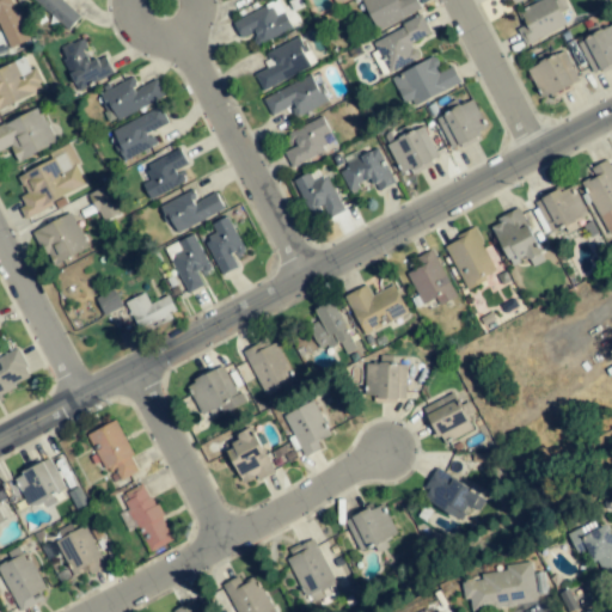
[(12,0),(0,0),(0,26),(8,49),(28,41),(12,0)]
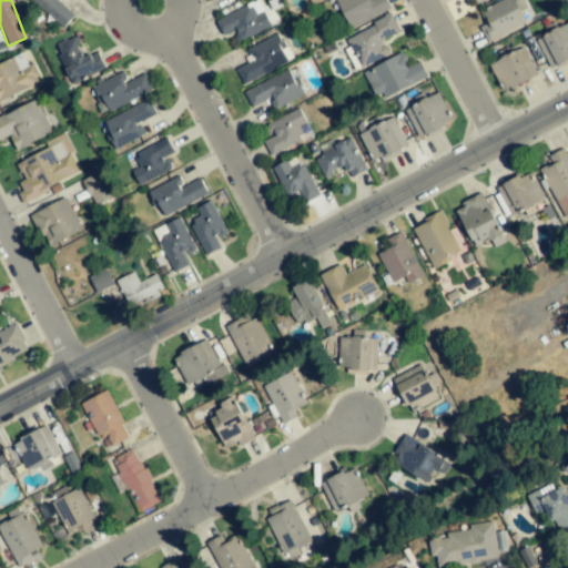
[(28,0),(64,27),(74,13),(56,0),(28,0)]
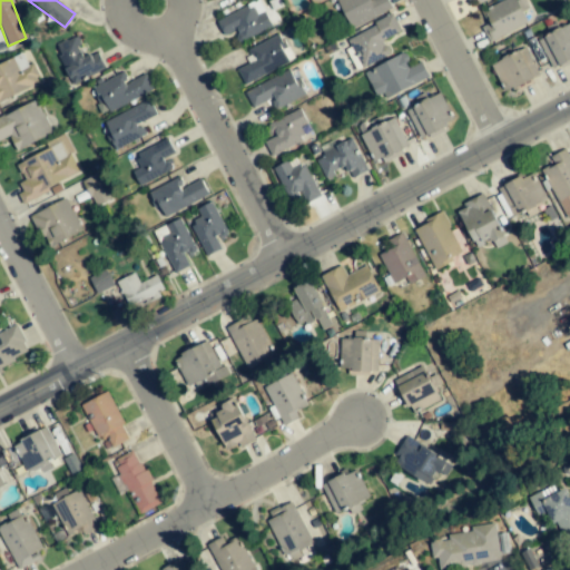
[(224,36),(234,31),(238,42),(272,27),(259,0),(258,0),(217,20),(224,36)]
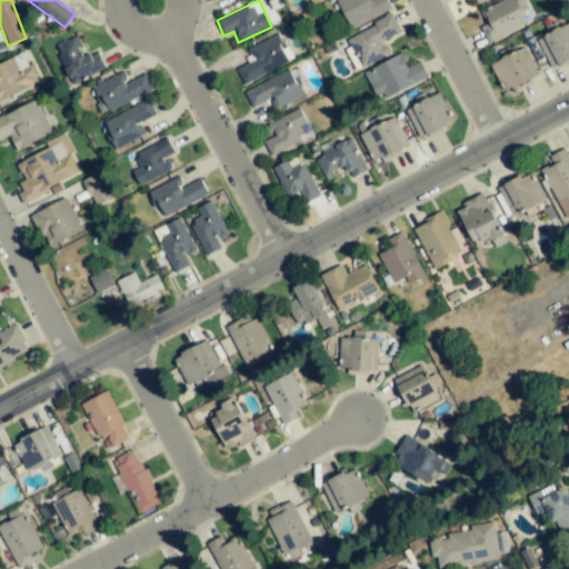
[(391,9),(386,0),(336,0),(350,29),(391,9)]
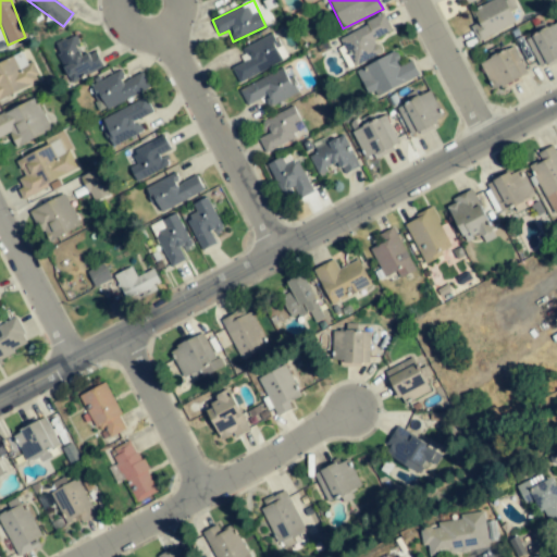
[(516,23),(504,0),(493,0),(471,10),(477,23),(471,26),(478,40),(516,23)]
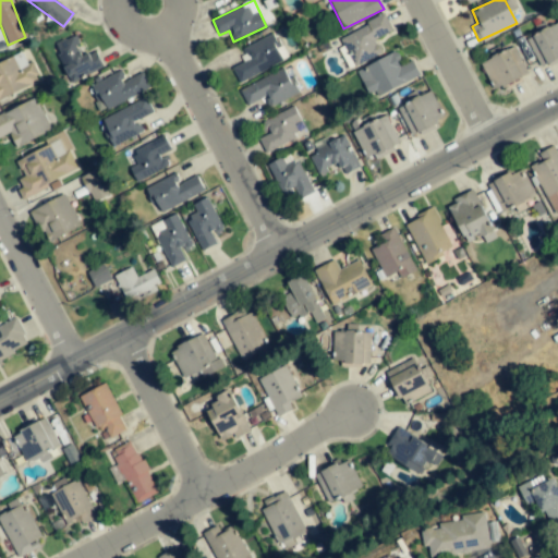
[(339,37),(343,47),(341,48),(350,69),(381,53),(375,39),(392,31),(385,15),(339,37)]
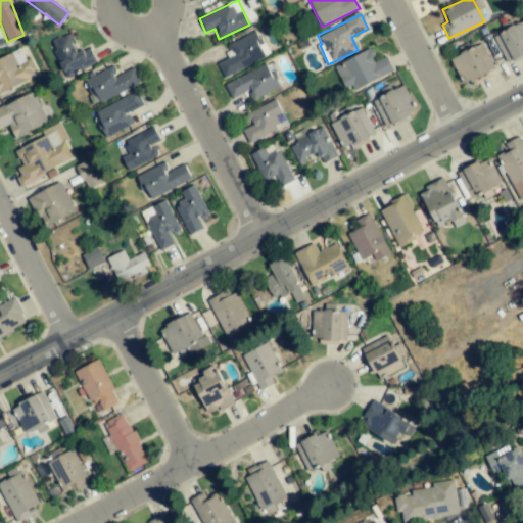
[(505,61),(522,54),(522,22),(494,34),(505,61)]
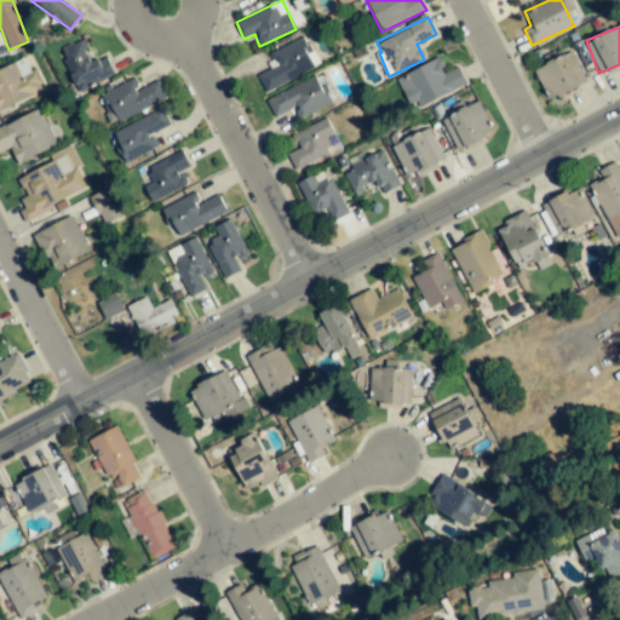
[(258,74),(264,91),(317,67),(305,36),(268,53),(274,67),(258,74)]
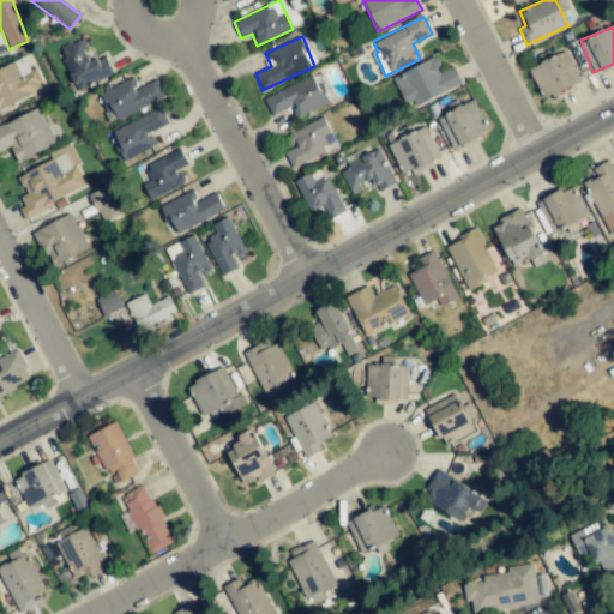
[(113,74),(106,54),(90,60),(82,38),(60,47),(76,89),(113,74)]
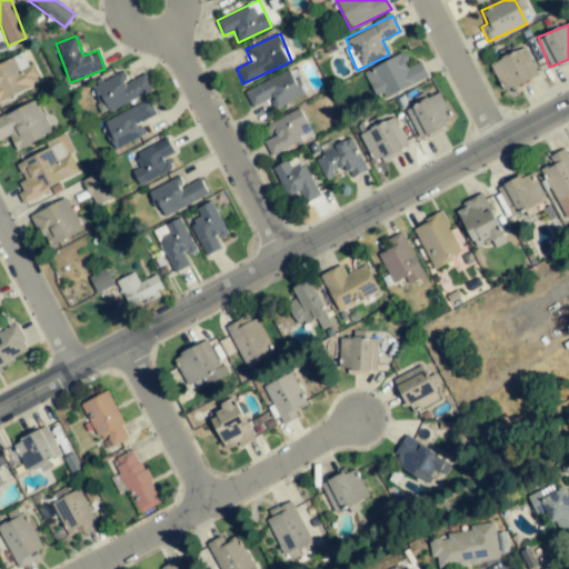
[(490,63),(502,93),(532,81),(519,51),(490,63)]
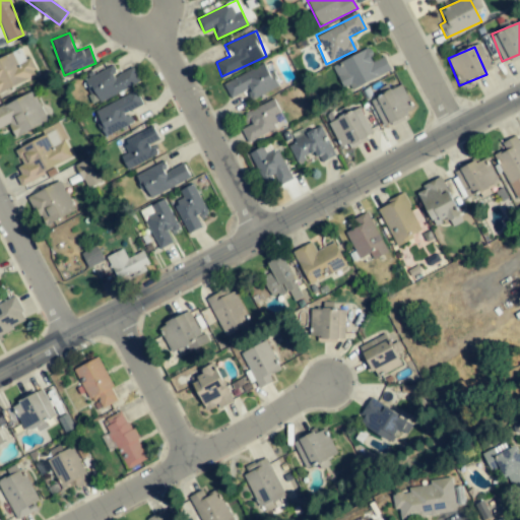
[(0,92),(38,75),(29,58),(25,59),(19,48),(0,57),(0,92)]
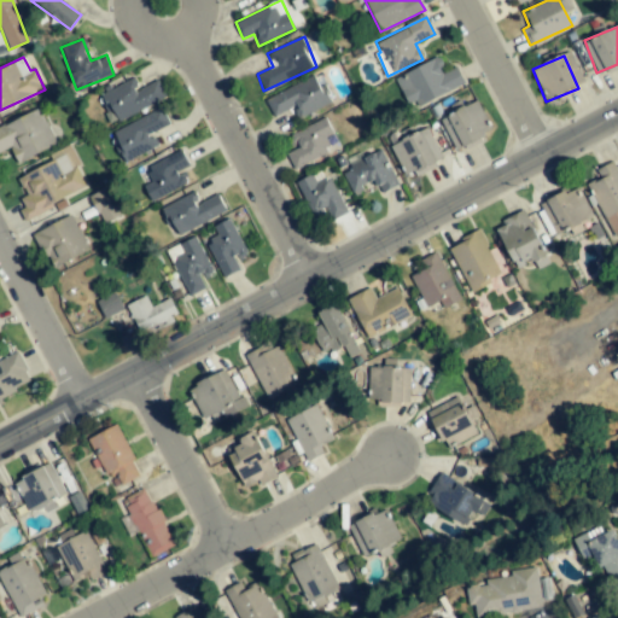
[(456,66),(445,73),(438,59),(396,80),(410,110),(465,85),(456,66)]
